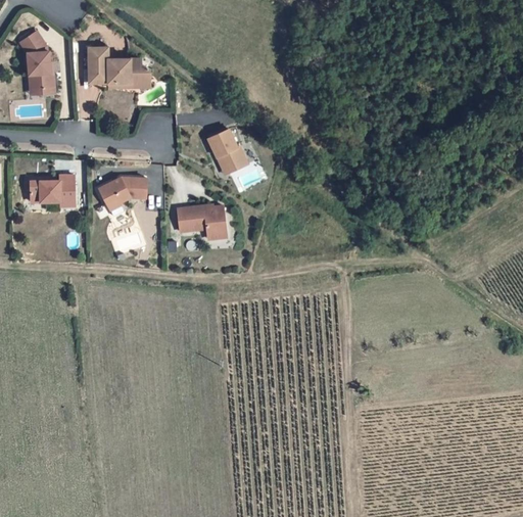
[(26,72),(31,72),(32,88),(51,87),(51,72),(47,72),(46,50),(43,50),(42,44),(34,30),(17,40),(25,50),(26,72)]
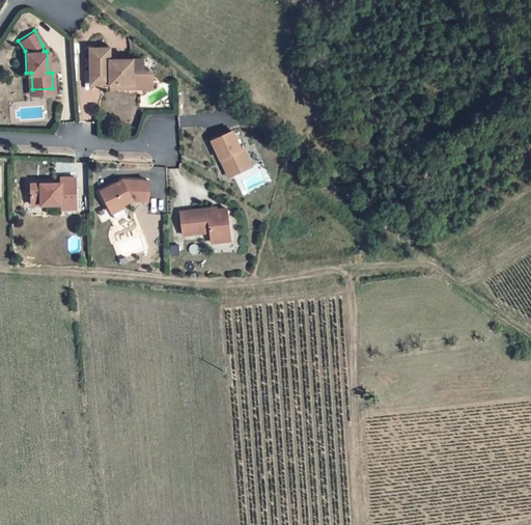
[(86,48),(86,82),(136,84),(137,81),(149,81),(149,71),(141,65),(140,60),(107,59),(107,49),(86,48)]
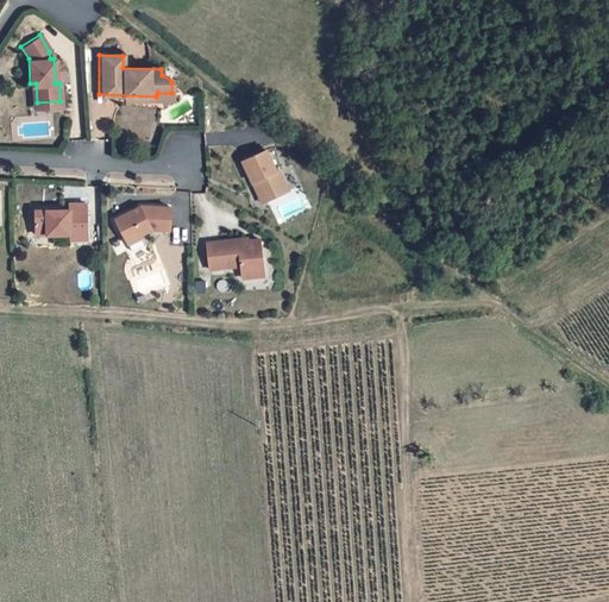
[(596,114),(603,110),(597,100),(589,105),(596,114)]
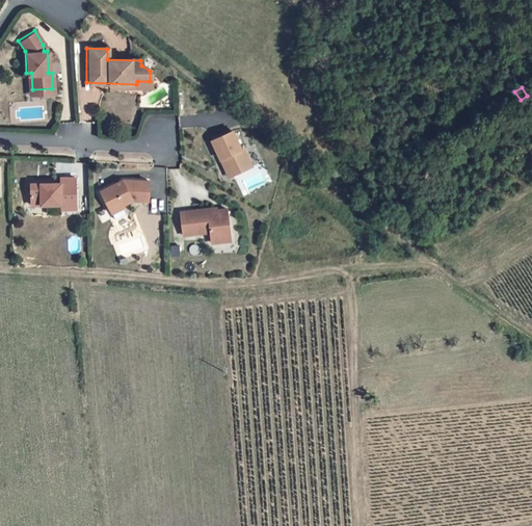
[(220,159),(224,158),(233,176),(251,167),(243,149),(239,150),(232,132),(211,140),(220,159)]
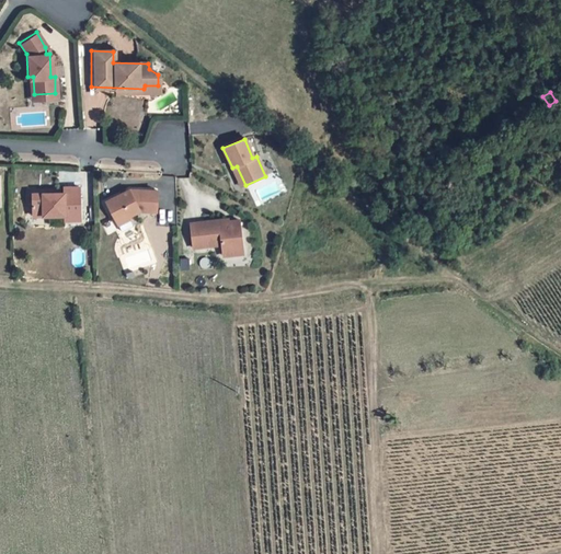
[(32,193),(32,216),(64,215),(64,220),(80,220),(79,187),(64,187),(64,192),(32,193)]
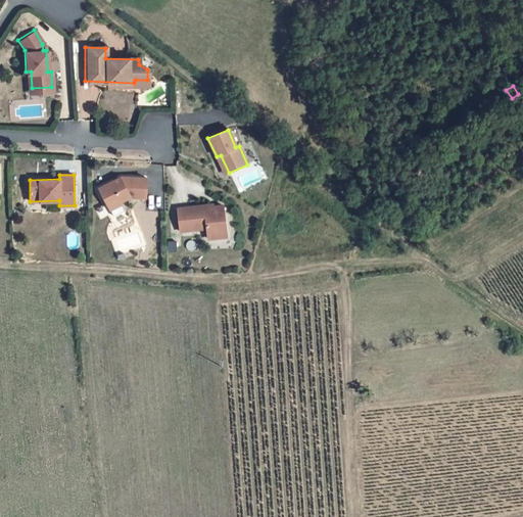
[(122,176),(98,188),(109,209),(122,203),(120,200),(129,196),(145,195),(146,177),(122,176)]
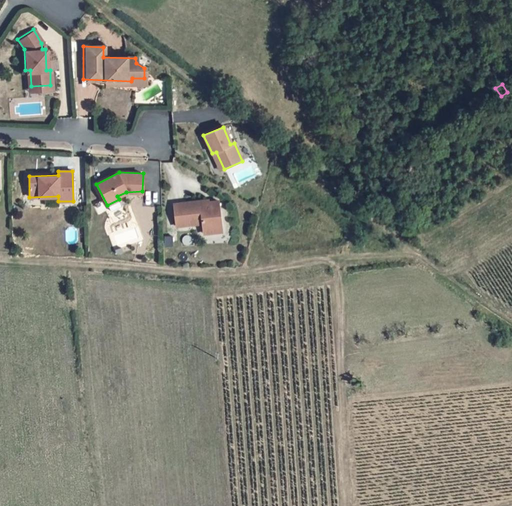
[(173,205),(176,227),(202,224),(203,228),(221,226),(217,201),(204,203),(204,201),(173,205)]
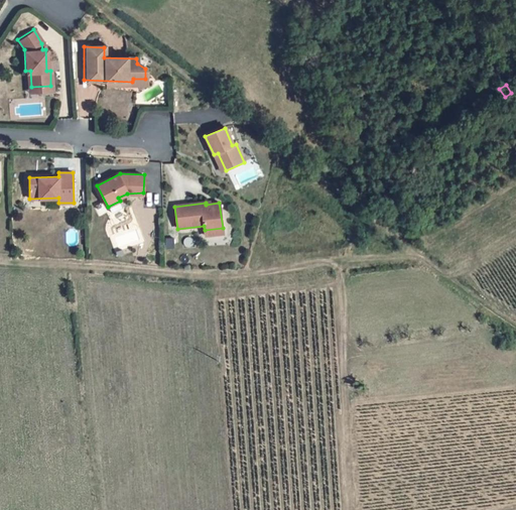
[(205,230),(205,236),(223,234),(223,228),(205,230)]
